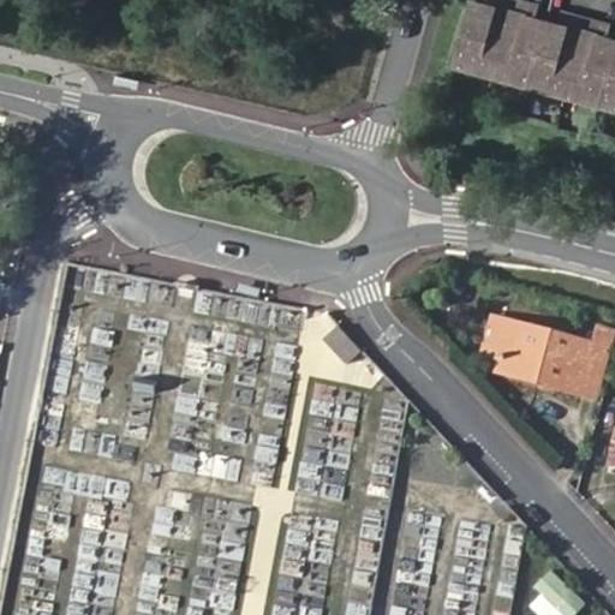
[(476,0),(472,0),(457,60),(493,71),(529,81),(565,90),(599,100),(614,103),(614,37),(601,34),(604,23),(584,17),(567,12),(563,24),(561,23),(545,19),(529,15),(532,3),(520,0),(493,0),(493,5),(476,0)]
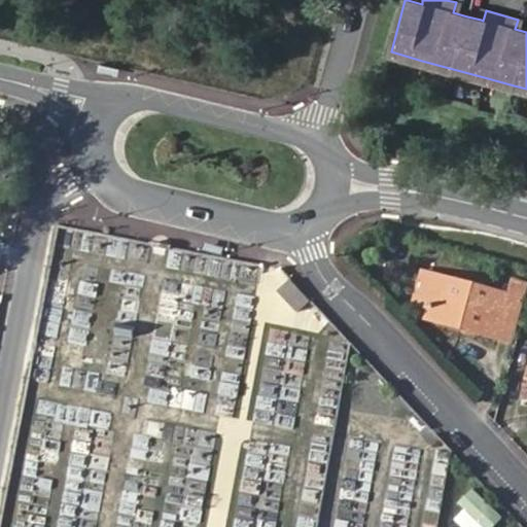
[(428,309),(426,319),(495,339),(506,297),(420,274),(413,304),(428,309)]
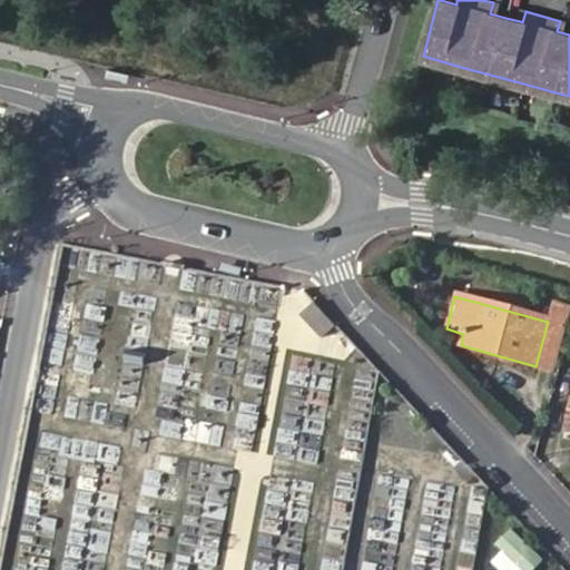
[(314,302),(302,314),(323,337),(336,324),(314,302)]
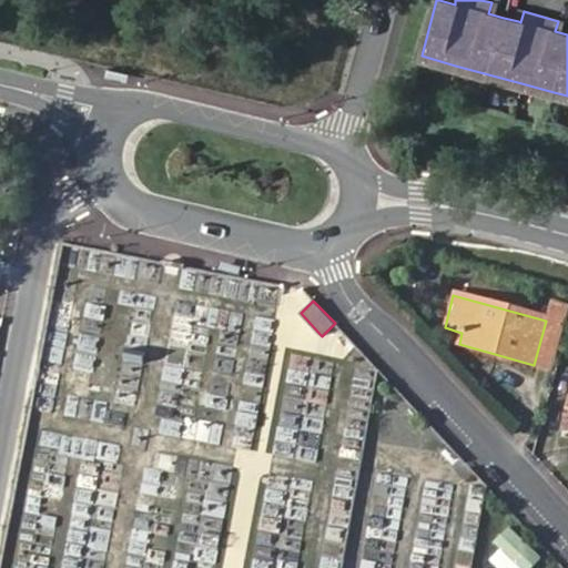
[(91,371),(97,337),(79,334),(73,368),(91,371)]
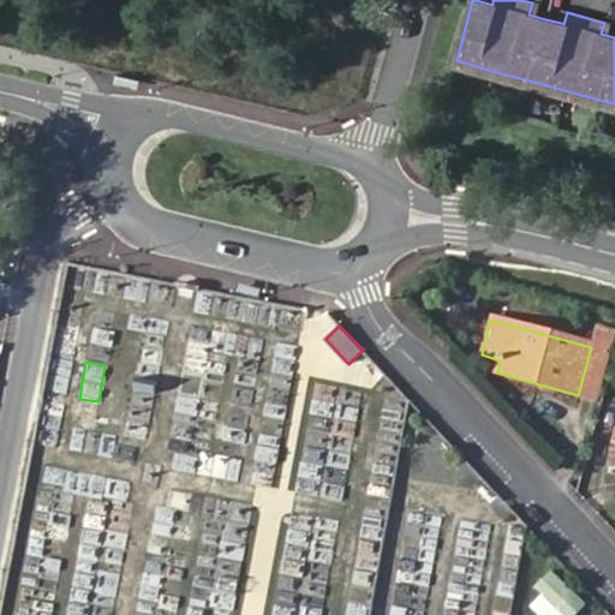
[(151,423),(151,386),(133,384),(133,423),(151,423)]
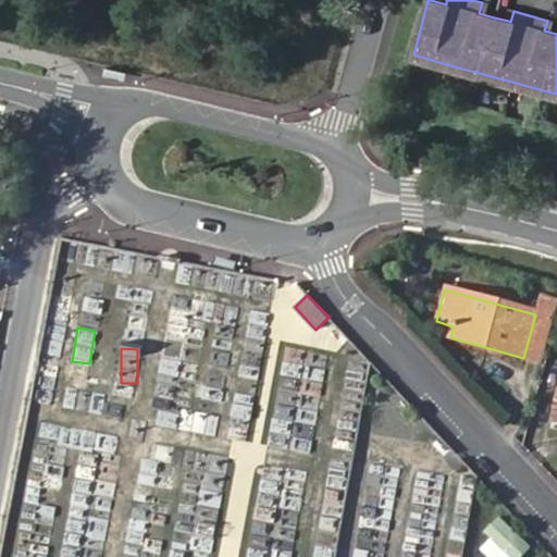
[(175,384),(178,362),(160,359),(157,381),(175,384)]
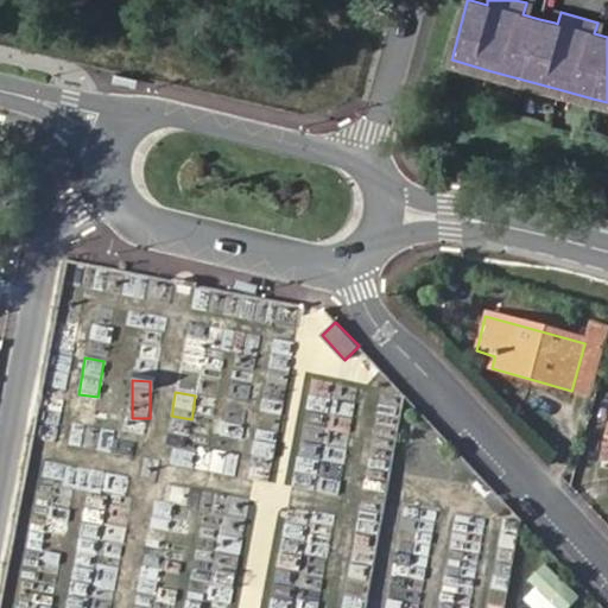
[(296,443),(296,488),(340,488),(340,461),(321,461),(321,443),(296,443)]
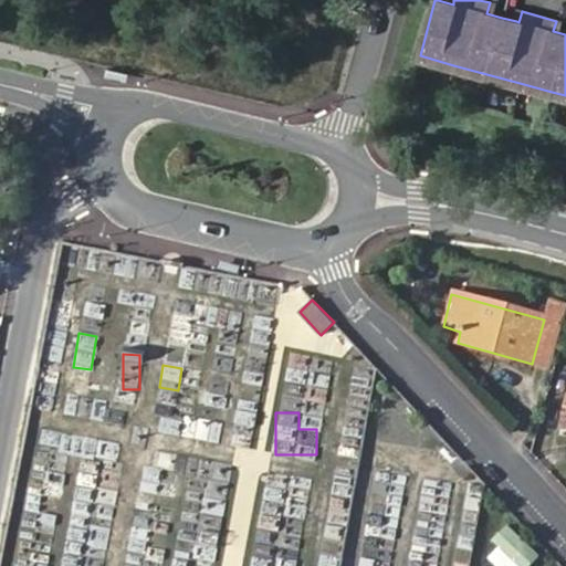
[(181,530),(176,548),(211,559),(218,540),(181,530)]
